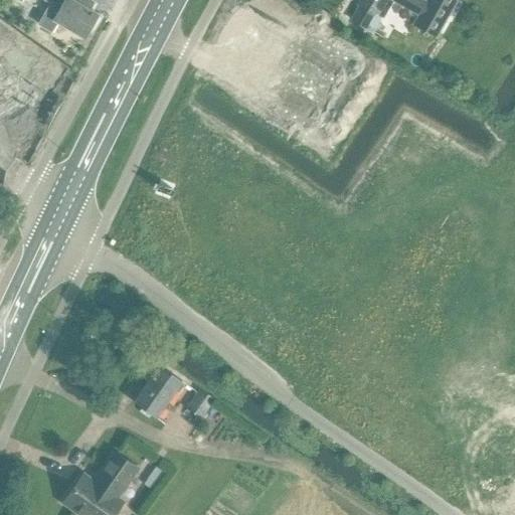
[(15,0),(21,3),(22,0),(39,0),(48,5),(36,25),(51,34),(57,24),(75,34),(82,39),(83,37),(88,30),(92,32),(99,18),(96,17),(97,16),(97,15),(91,12),(87,10),(91,3),(84,0),(15,0)]
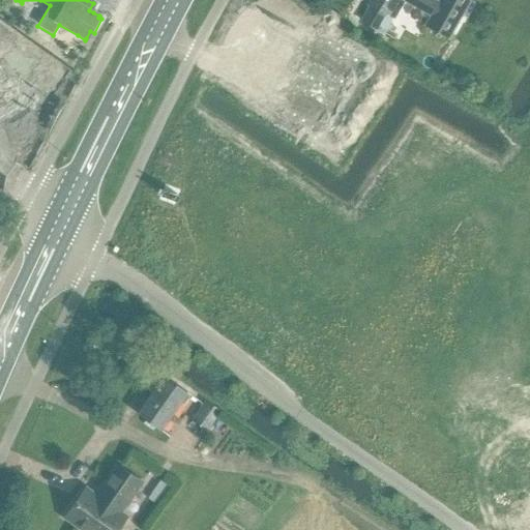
[(369,5),(359,22),(382,35),(392,19),(403,1),(430,18),(424,27),(447,39),(469,0),(439,0),(439,2),(433,0),(361,0),(361,1),(369,5)]
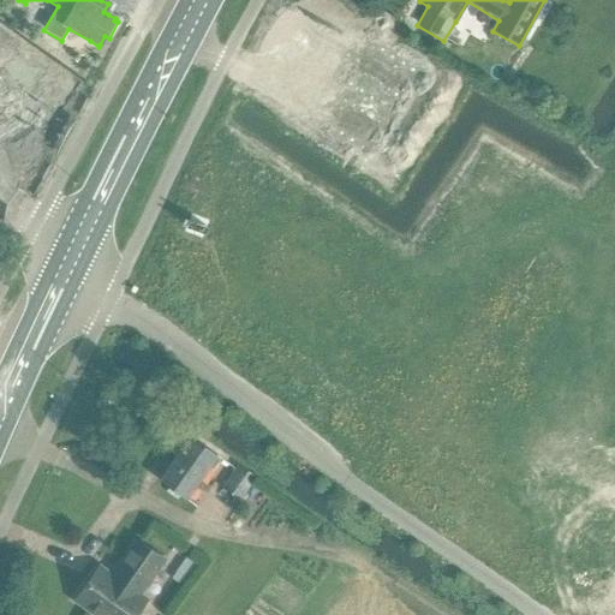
[(0,60),(0,94),(41,117),(54,90),(0,60)]
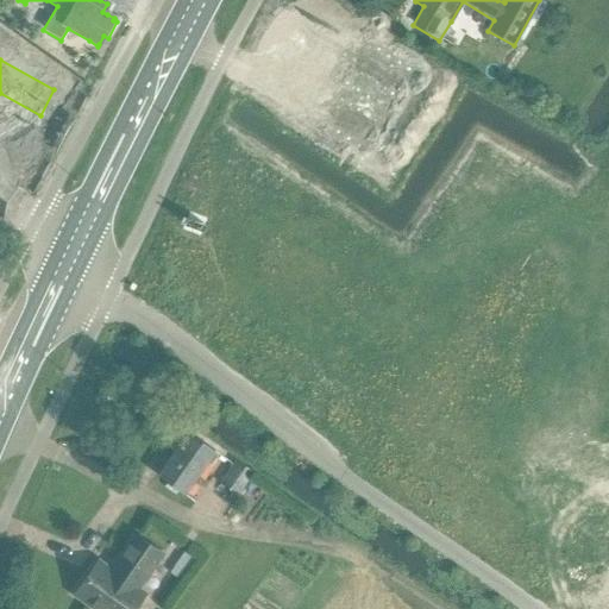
[(325,101),(313,119),(359,150),(377,124),(372,120),(381,108),(382,107),(343,82),(334,95),(332,94),(330,93),(330,94),(325,101)]
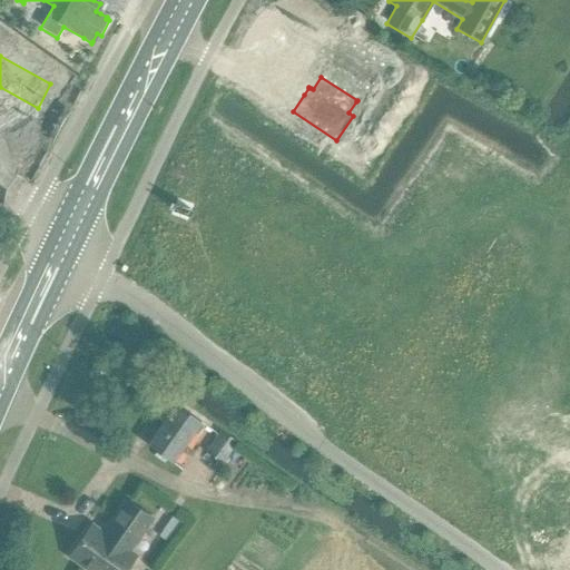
[(0,119),(25,133),(38,108),(0,87),(0,119)]
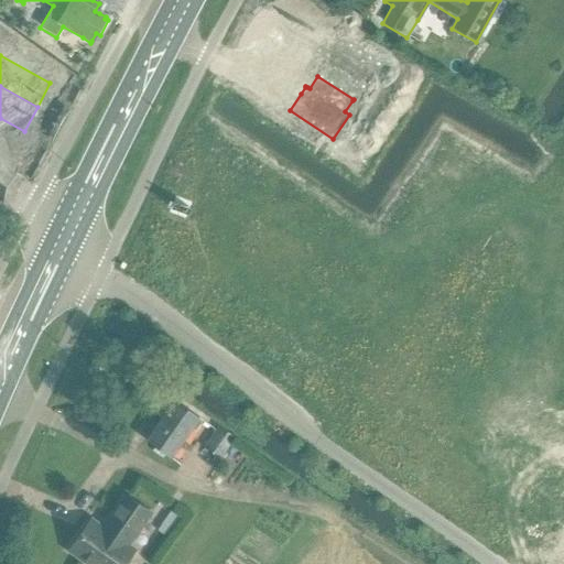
[(170,459),(199,419),(173,401),(144,442),(170,459)]
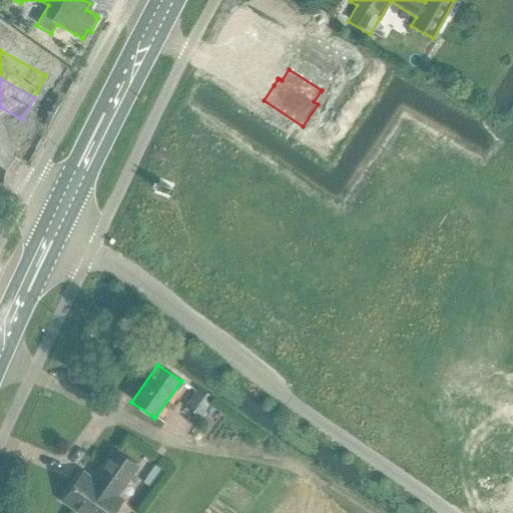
[(199,418),(211,399),(199,389),(186,409),(199,418)]
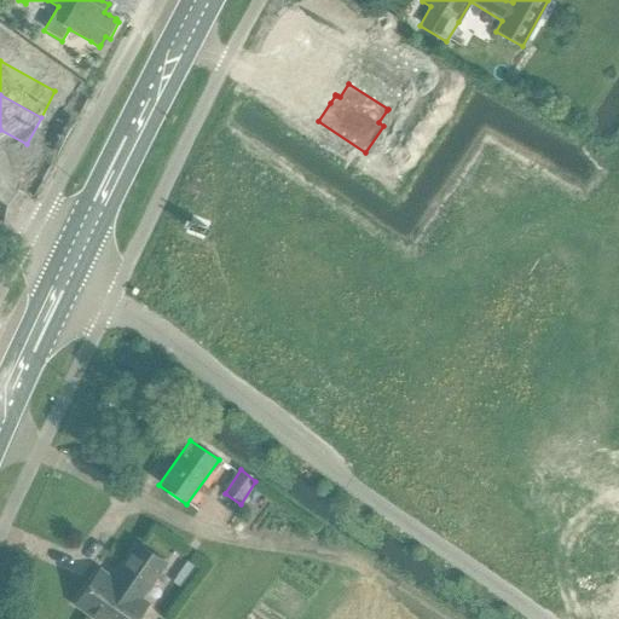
[(71,607),(88,618),(138,618),(149,605),(142,599),(167,565),(134,542),(109,576),(99,568),(71,607)]
